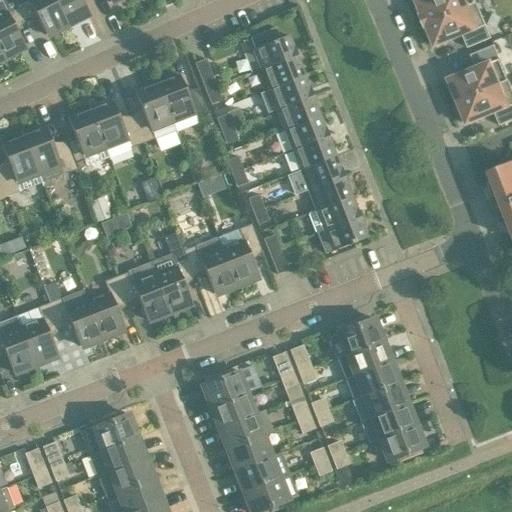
[(14,26),(24,21),(13,0),(8,0),(1,4),(0,2),(0,52),(3,58),(24,47),(14,26)]
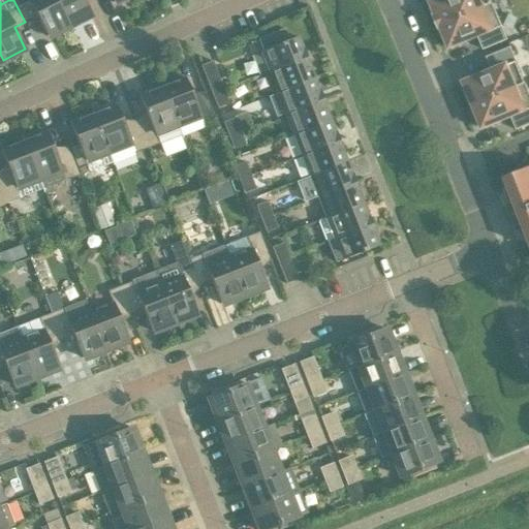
[(13,0),(25,22),(36,16),(47,37),(69,26),(55,0),(13,0)]
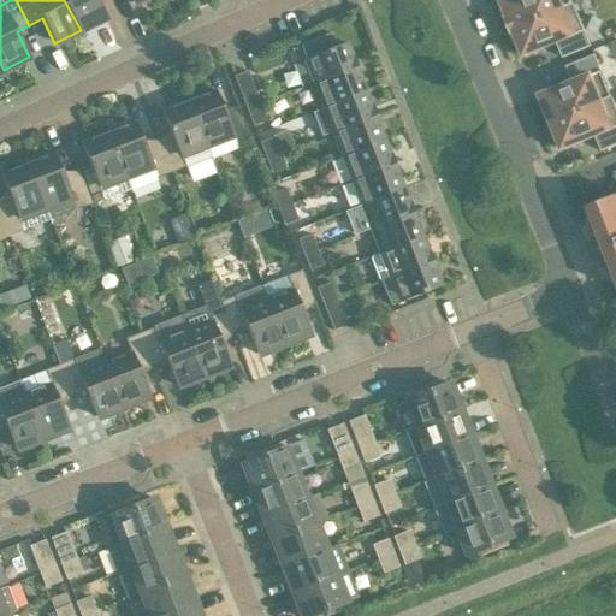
[(96,0),(64,0),(81,30),(106,17),(96,0)]
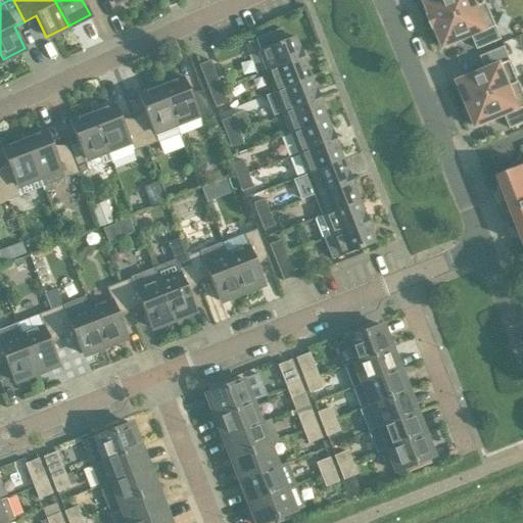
[(429,15),(433,26),(486,3),(484,0),(429,0),(425,2),(430,15),(429,15)]
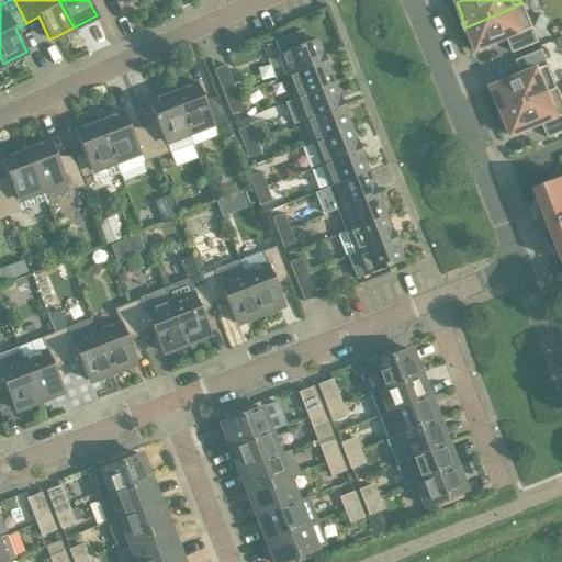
[(523,3),(465,27),(467,30),(468,30),(476,51),(495,43),(495,44),(507,38),(513,53),(539,42),(523,3)]
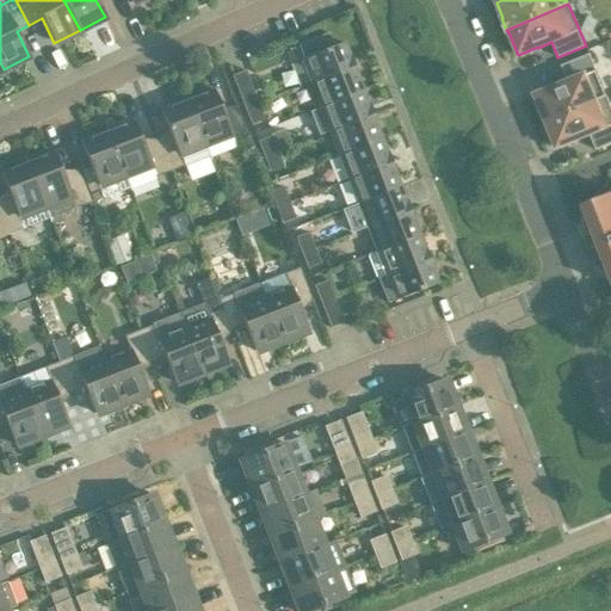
[(298,45),(303,59),(301,60),(310,84),(352,68),(349,57),(343,43),(333,47),(328,34),(298,45)]
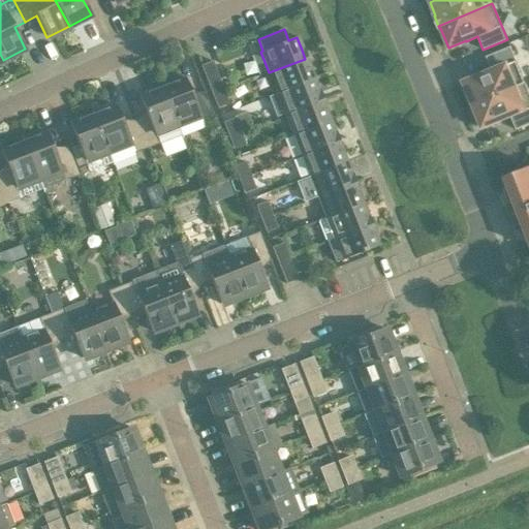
[(463,83),(472,105),(525,84),(510,48),(486,57),(492,70),(480,74),(480,75),(463,83)]
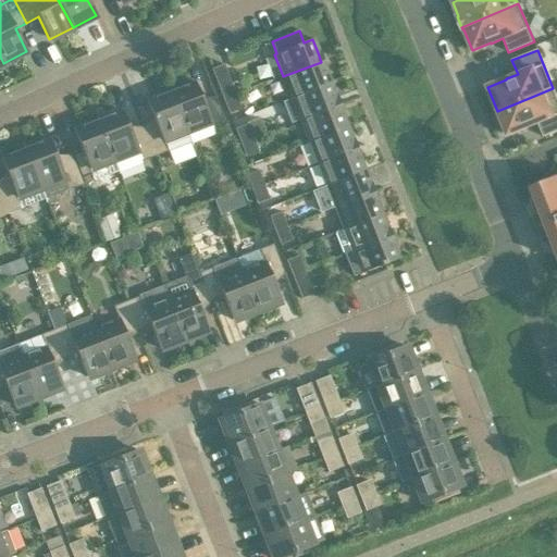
[(283,76),(292,98),(330,84),(324,71),(325,71),(321,62),(283,76)]
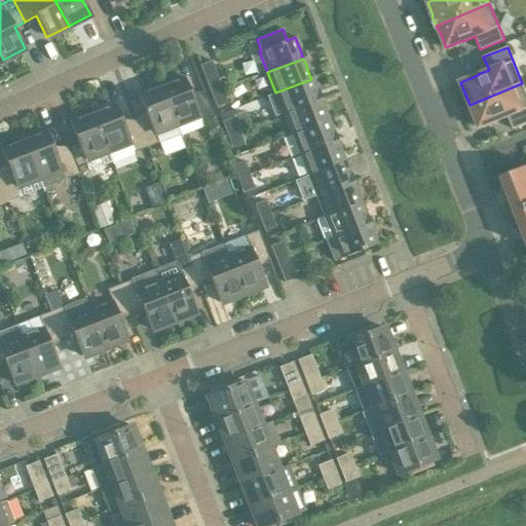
[(211,95),(222,90),(211,62),(199,66),(211,95)]
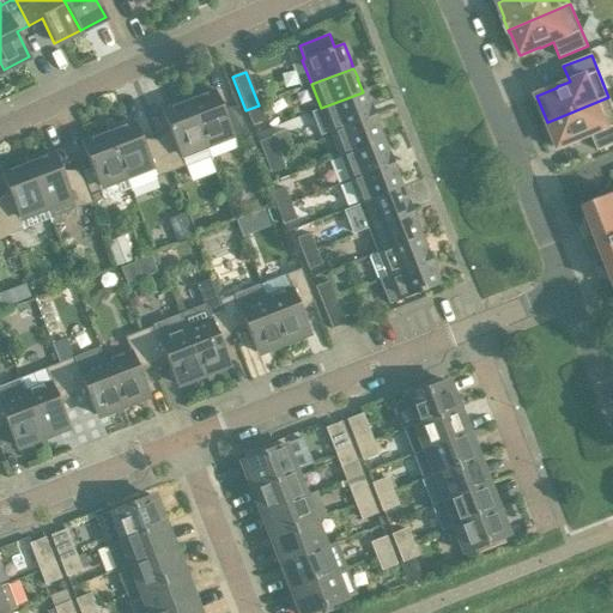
[(188,101),(210,157),(250,141),(237,109),(224,115),(214,91),(188,101)]
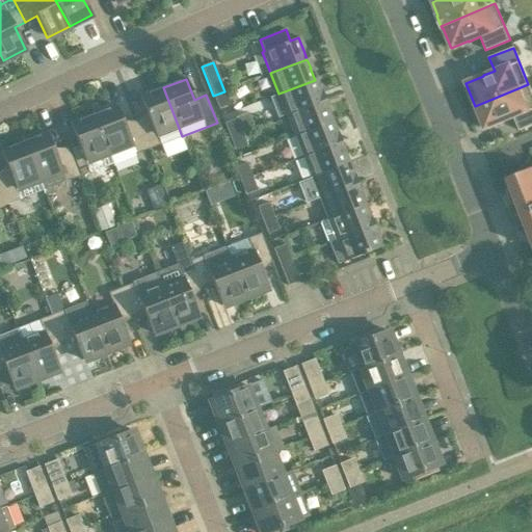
[(277,118),(287,114),(323,101),(320,92),(315,80),(278,94),(269,98),(277,118)]
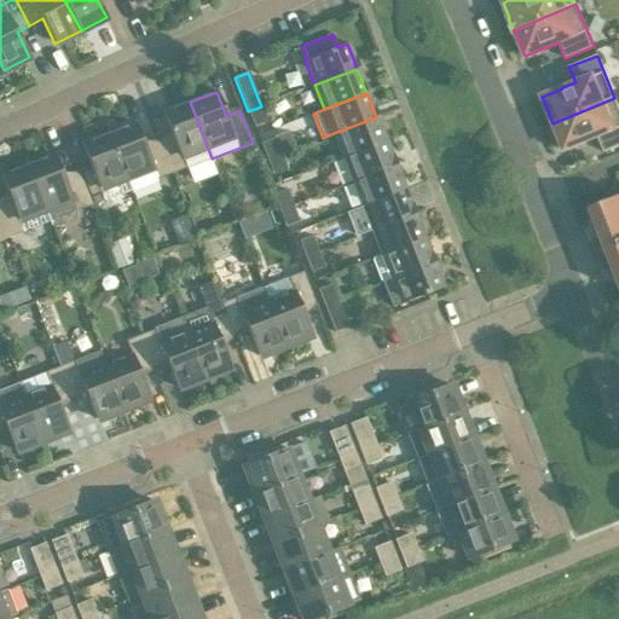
[(618,108),(614,98),(553,123),(563,150),(584,142),(585,143),(597,137),(603,152),(618,145),(618,108)]
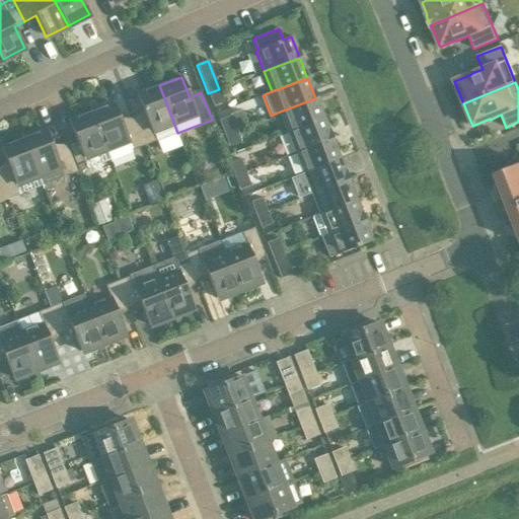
[(144,115),(133,120),(143,147),(177,133),(159,85),(136,94),(144,115)]
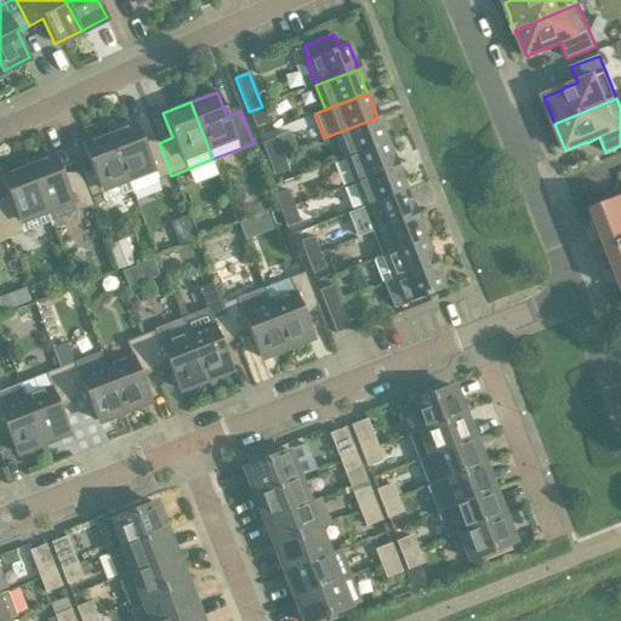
[(268,123),(262,107),(249,112),(255,127),(268,123)]
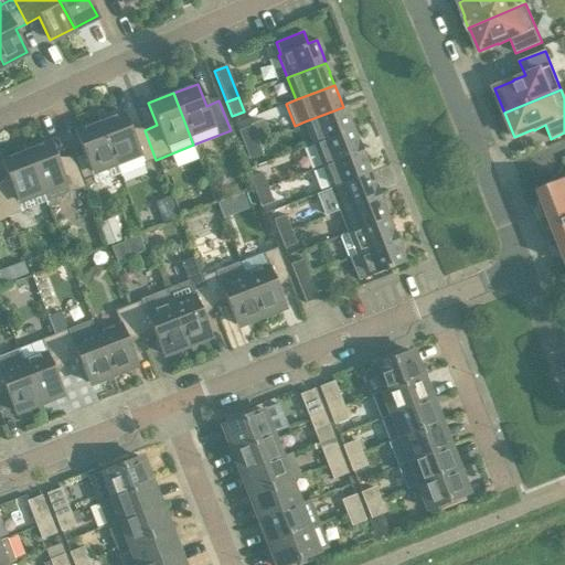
[(305,121),(313,145),(352,129),(347,116),(343,107),(305,121)]
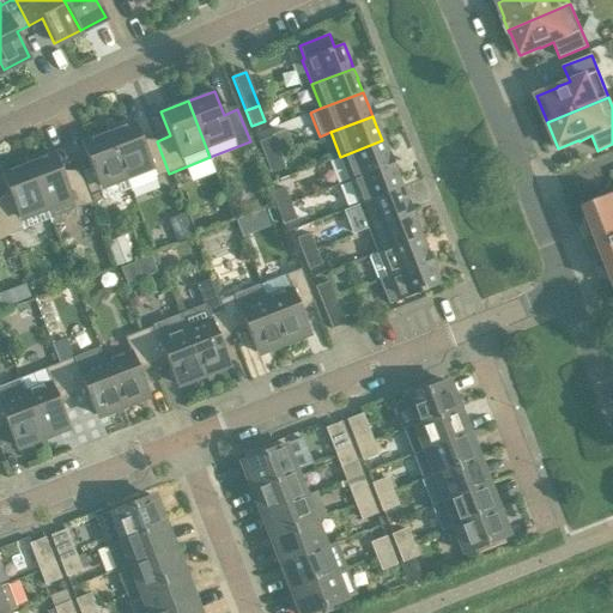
[(134,122),(107,132),(129,189),(169,174),(157,141),(144,146),(134,122)]
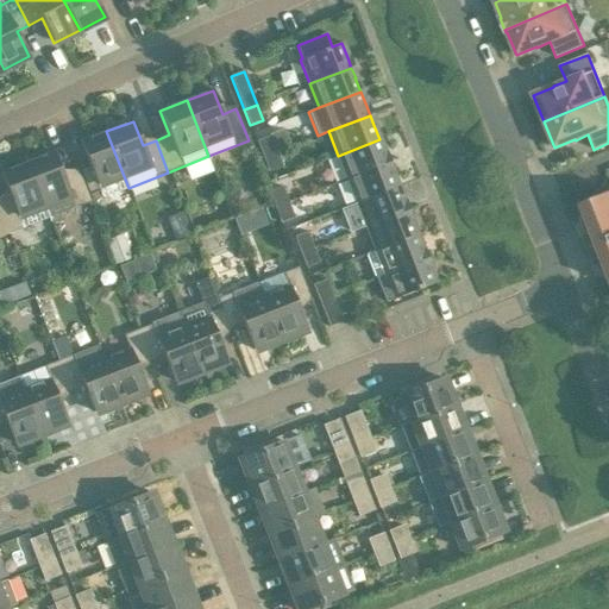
[(89,165),(76,171),(88,203),(129,188),(106,131),(80,142),(89,165)]
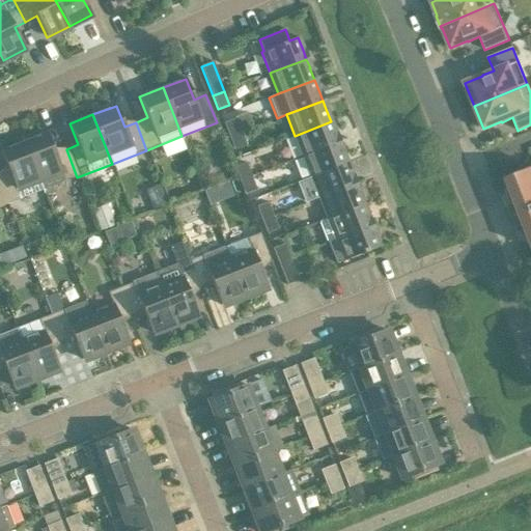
[(223,122),(229,137),(241,133),(234,118),(223,122)]
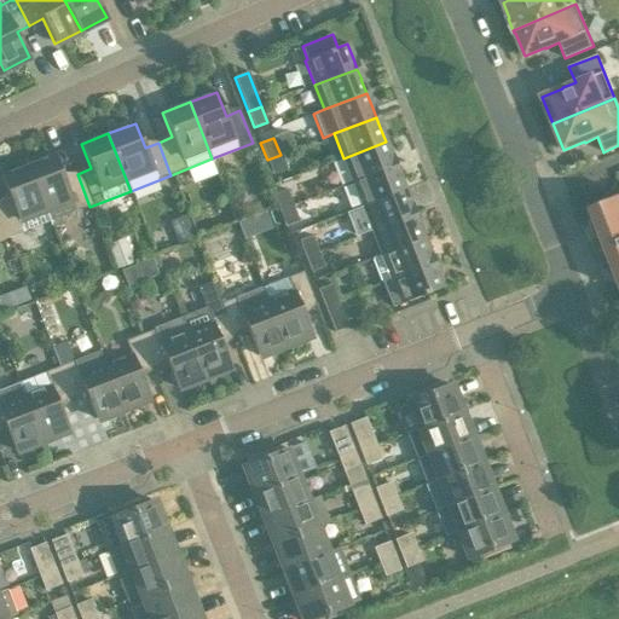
[(343,158),(353,183),(395,166),(392,156),(391,156),(386,142),(343,158)]
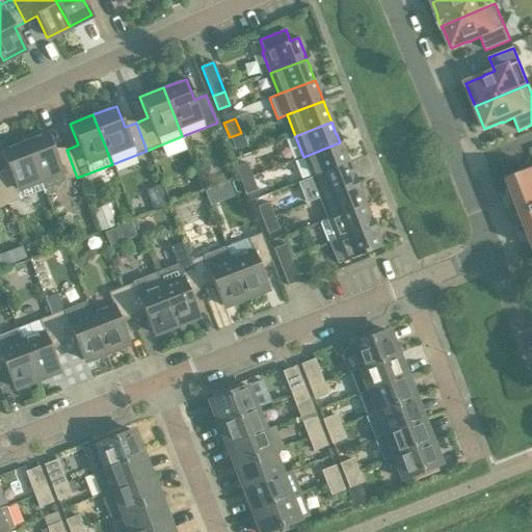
[(47,133),(24,142),(43,191),(77,178),(67,150),(55,154),(47,133)]
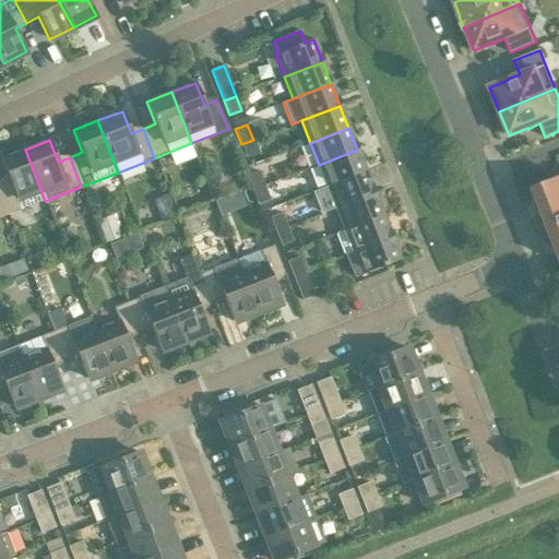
[(241,144),(245,154),(247,158),(259,154),(253,140),(241,144)]
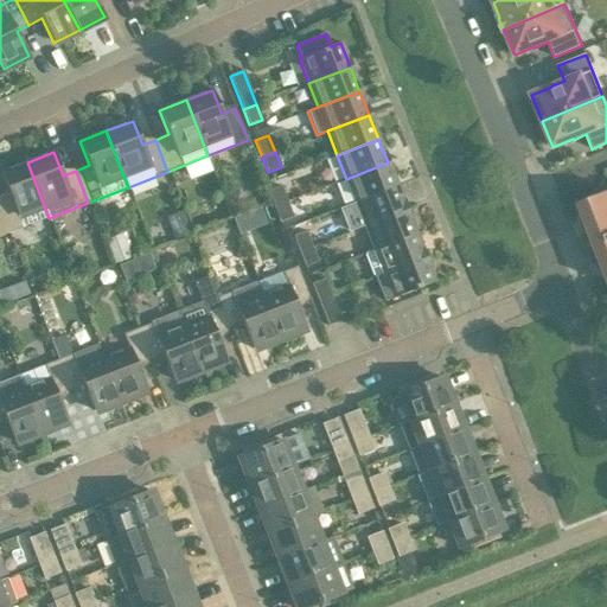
[(10,197),(0,199),(0,210),(8,234),(49,218),(27,163),(0,172),(10,197)]
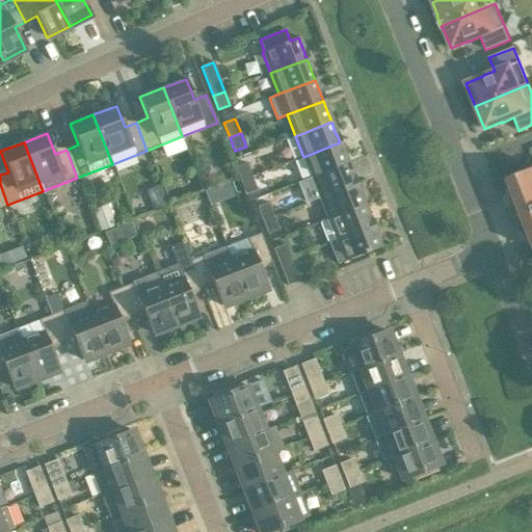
[(303,157),(312,178),(347,163),(343,151),(340,142),(303,157)]
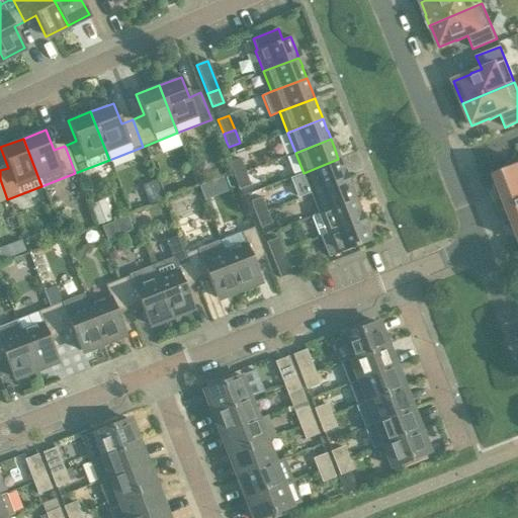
[(245,172),(241,163),(239,159),(228,163),(234,177),(245,172)]
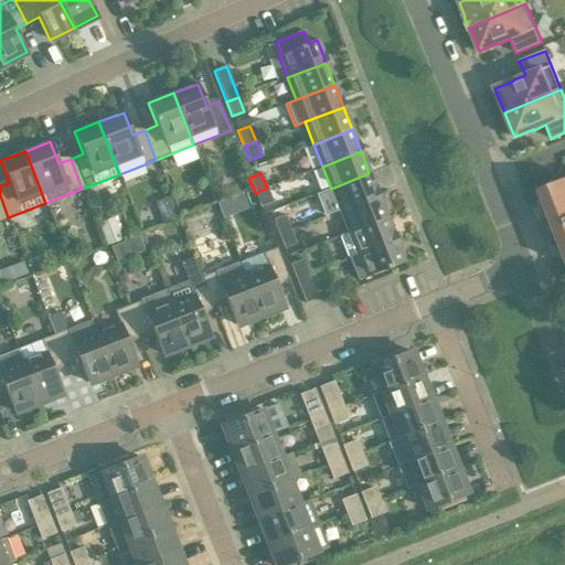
[(331,189),(339,211),(379,195),(374,187),(369,173),(331,189)]
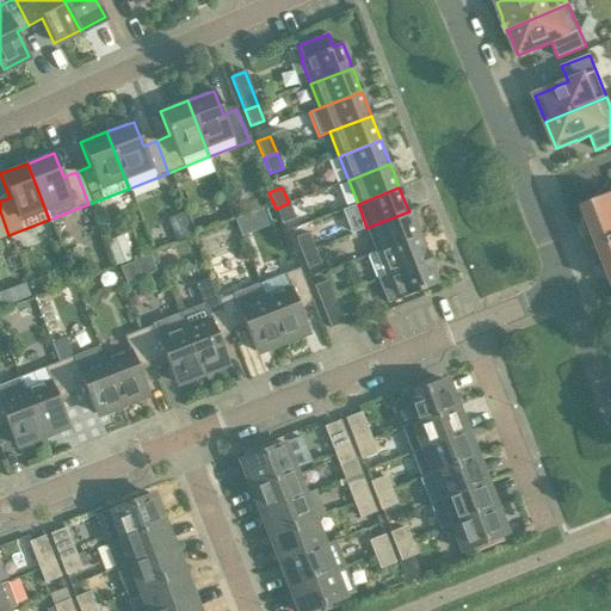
[(610,193),(581,205),(593,234),(584,238),(594,263),(603,259),(610,279),(610,193)]
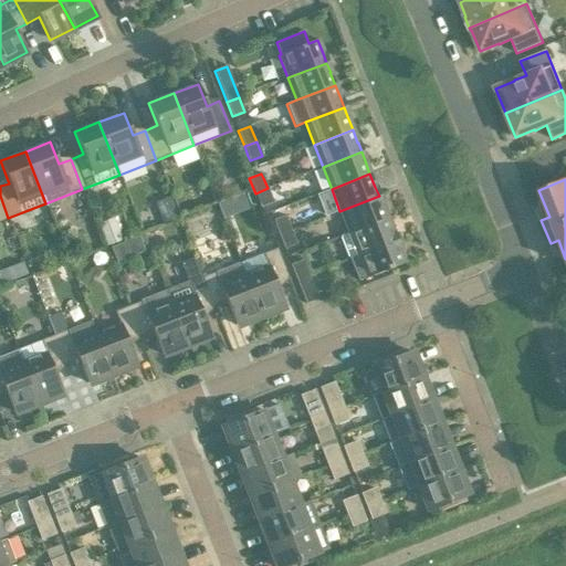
[(273,202),(268,188),(255,194),(261,207),(273,202)]
